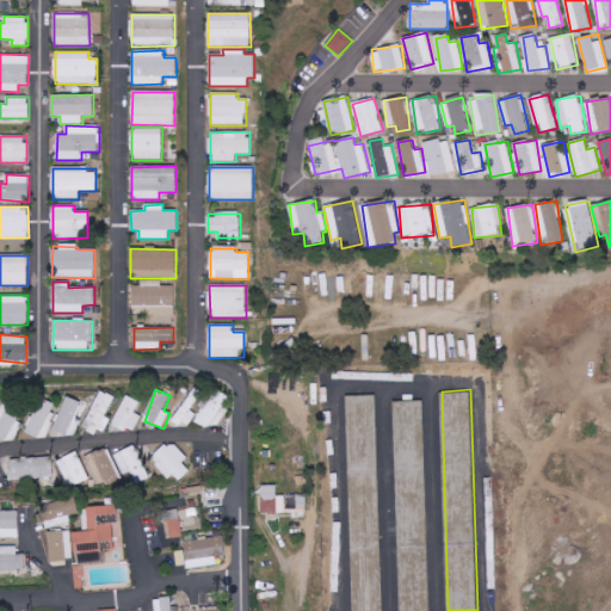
[(105,436),(111,419),(106,418),(115,396),(98,390),(85,429),(105,436)]
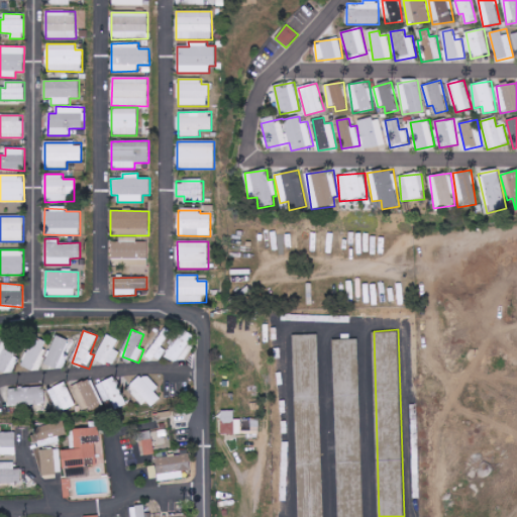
[(162,347),(170,334),(163,330),(146,355),(159,363),(166,350),(162,347)]
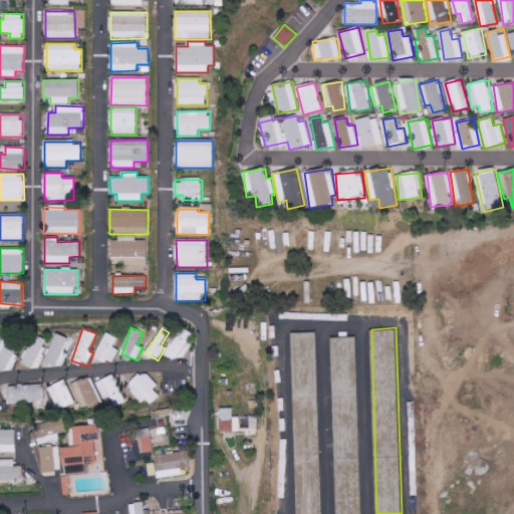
[(193,346),(187,342),(192,334),(183,328),(165,354),(174,361),(178,355),(184,359),(193,346)]
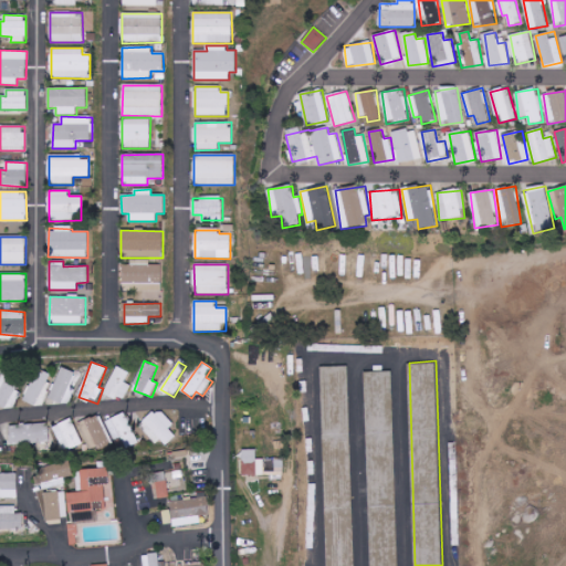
[(327,565),(321,365),(348,364),(354,565),(327,565)]
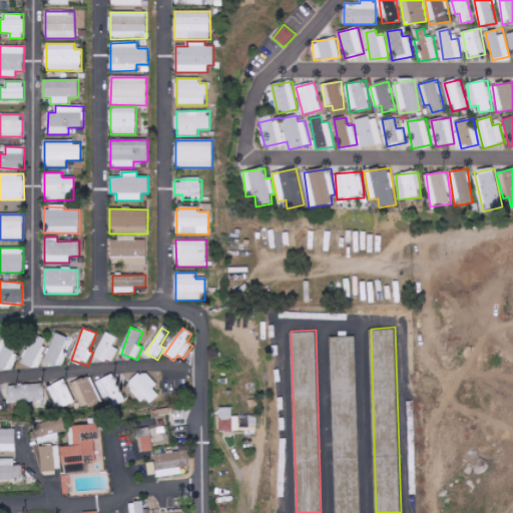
[(118,349),(113,348),(117,337),(104,333),(96,357),(114,363),(118,349)]
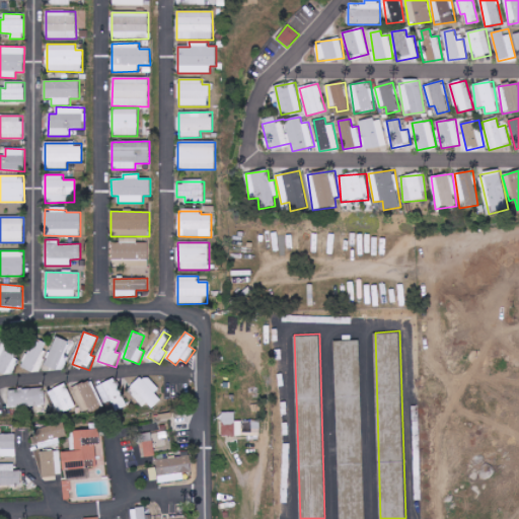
[(65,356),(70,343),(56,338),(45,366),(64,372),(69,358),(65,356)]
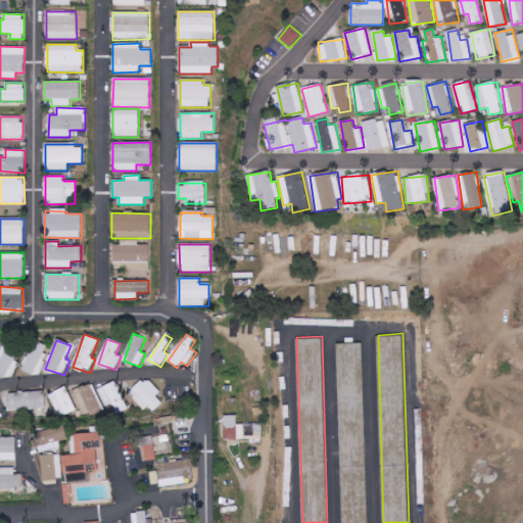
[(40,376),(48,346),(33,341),(24,371),(40,376)]
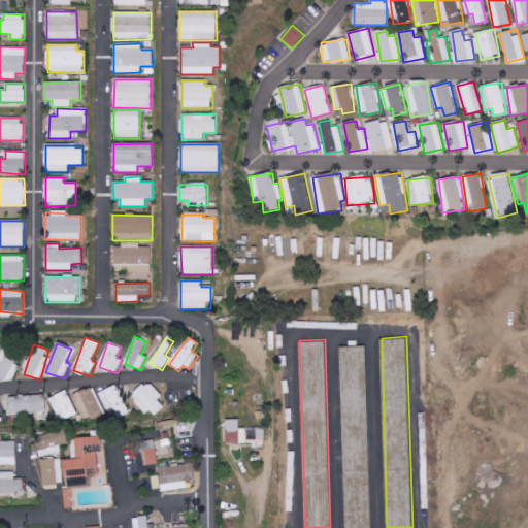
[(345,527),(340,345),(365,344),(370,527),(345,527)]
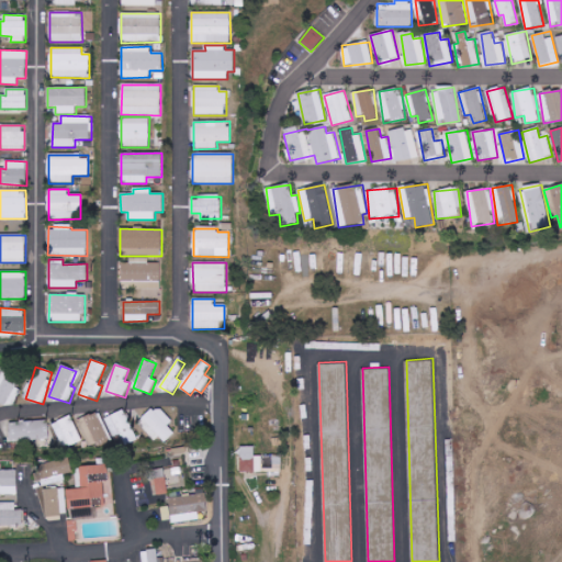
[(21,391),(13,386),(18,378),(3,370),(0,375),(0,402),(12,408),(21,391)]
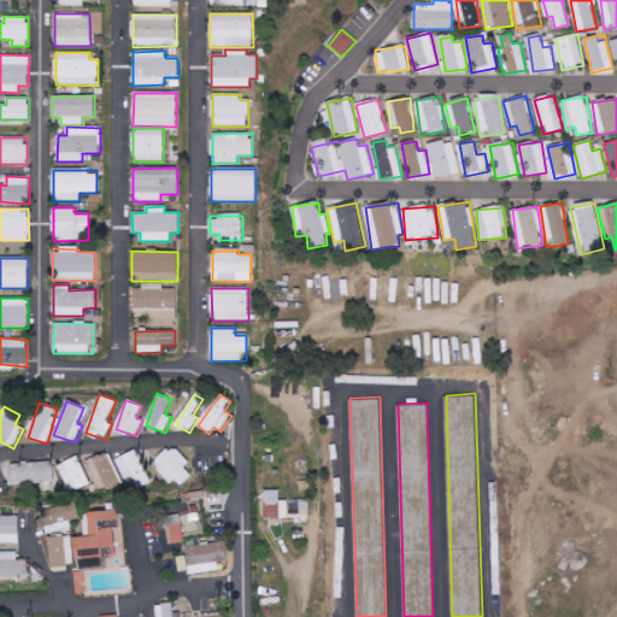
[(193,472),(174,446),(152,460),(171,488),(193,472)]
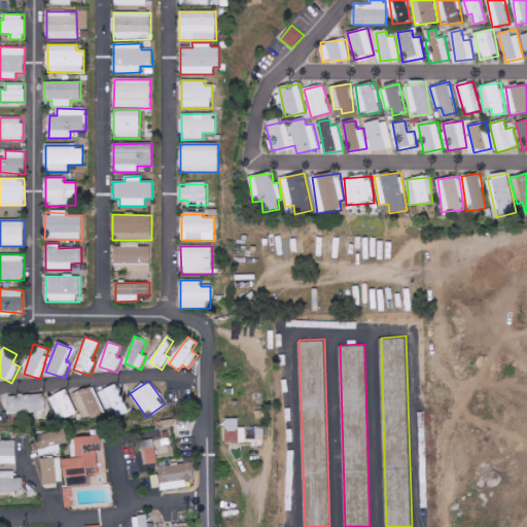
[(106,410),(113,407),(117,418),(129,413),(117,384),(99,392),(106,410)]
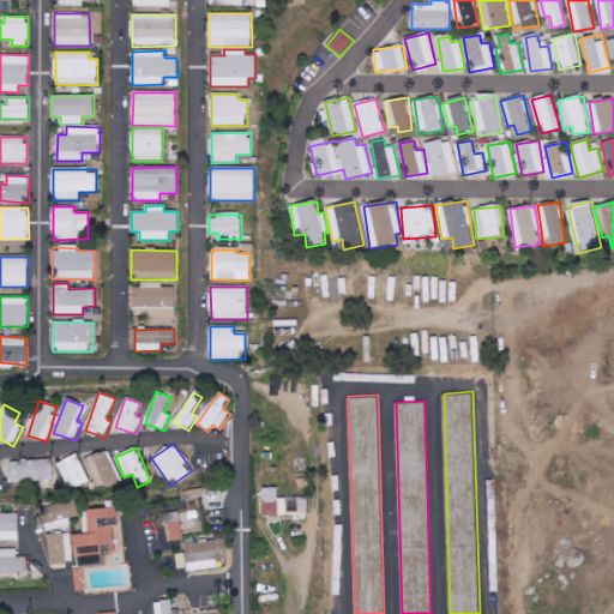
[(121,482),(109,450),(86,458),(98,491),(121,482)]
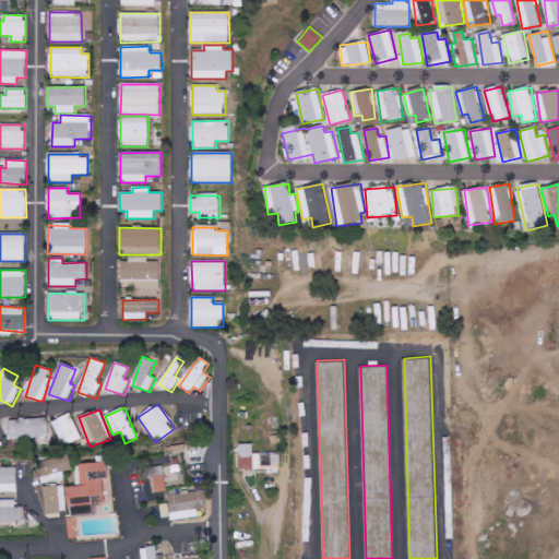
[(51,421),(63,445),(82,437),(70,414),(51,421)]
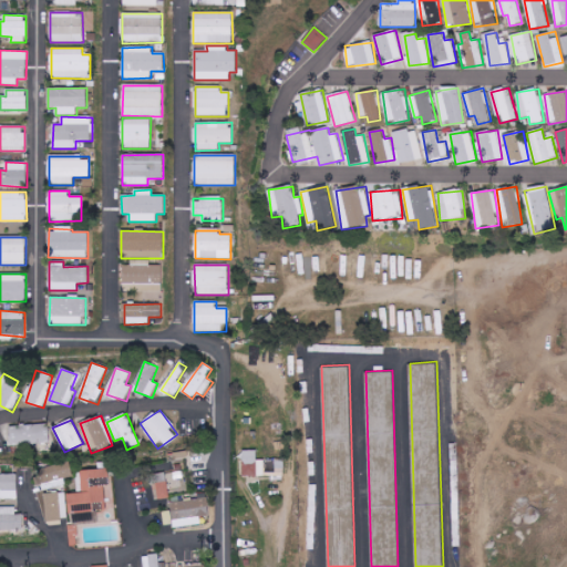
[(49,443),(49,424),(9,426),(9,445),(49,443)]
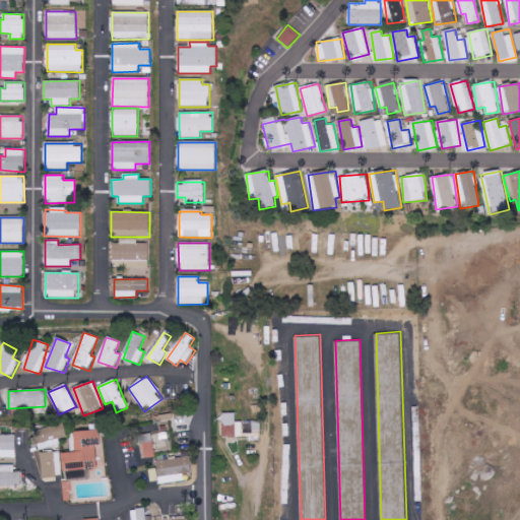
[(243,437),(243,423),(236,423),(236,413),(222,413),(222,438),(243,437)]
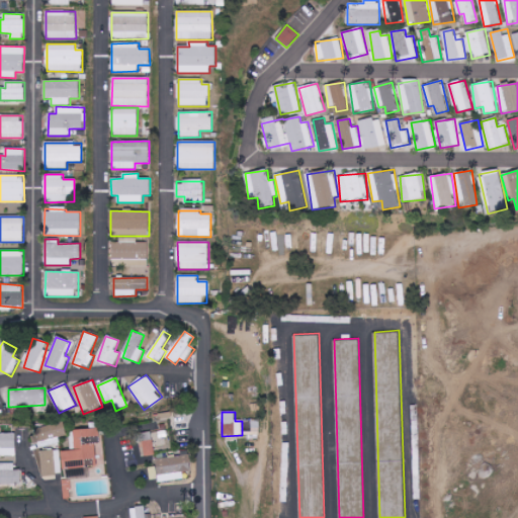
[(259,436),(260,420),(245,420),(244,435),(259,436)]
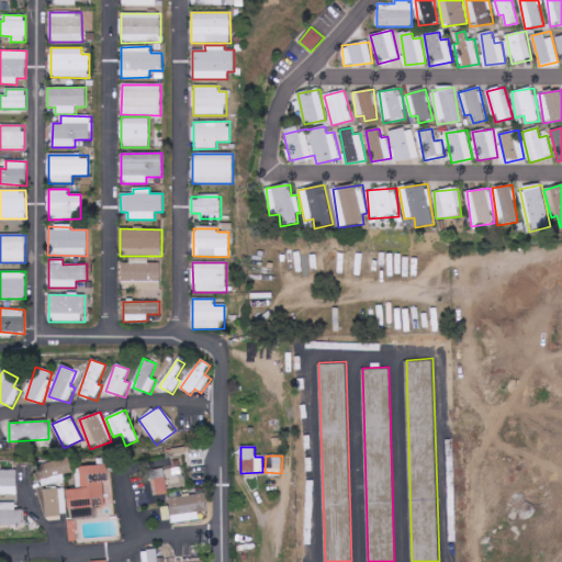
[(67,490),(68,508),(104,506),(103,482),(109,482),(109,465),(80,467),(81,489),(67,490)]
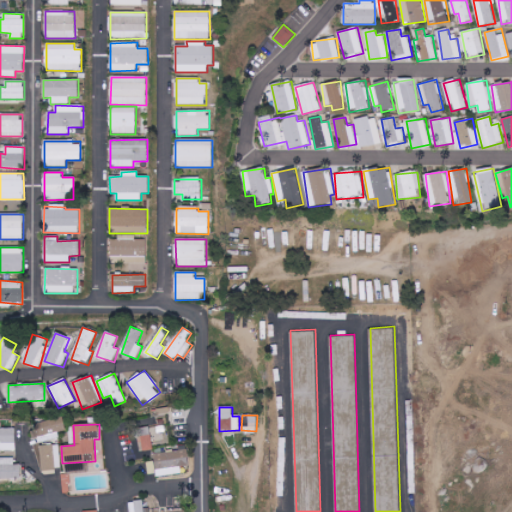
[(15,429),(0,429),(0,450),(16,450),(15,429)]
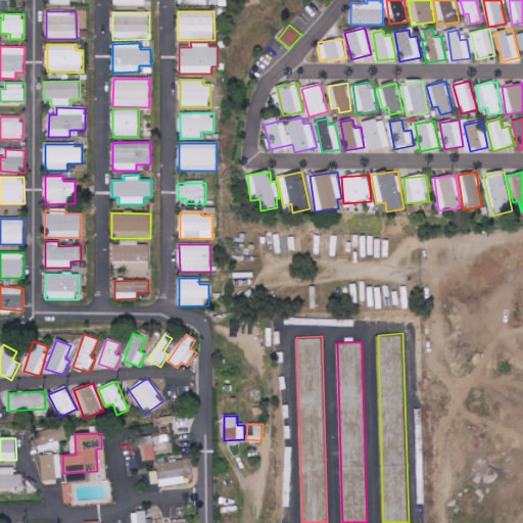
[(56,443),(50,443),(50,439),(39,439),(40,450),(56,449),(56,443)]
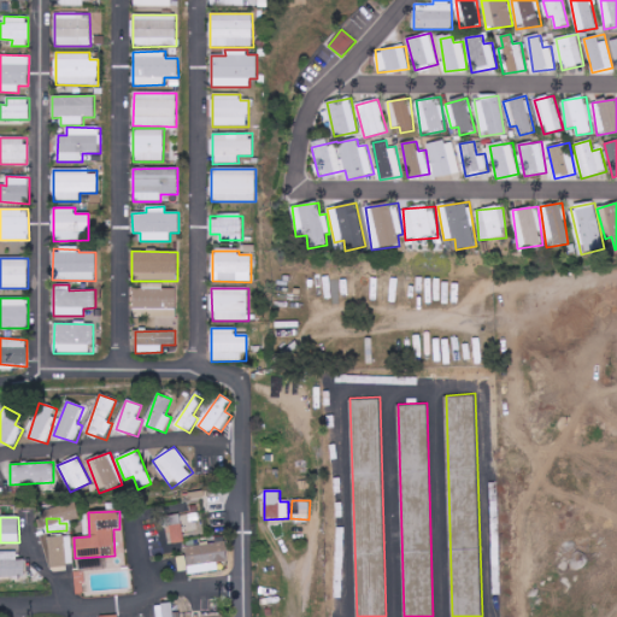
[(72,536),(48,538),(50,569),(74,568),(72,536)]
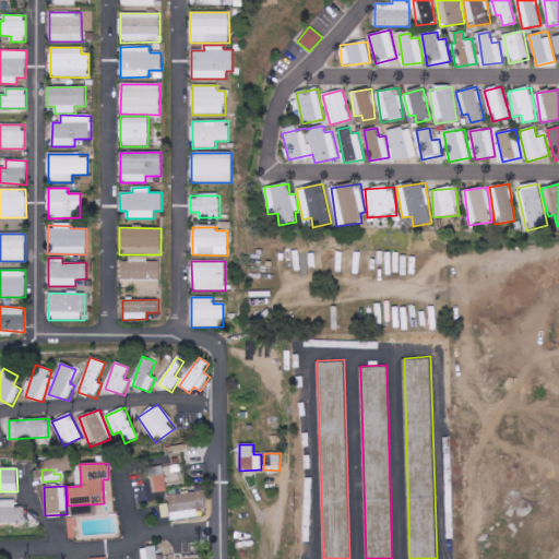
[(206,510),(205,494),(169,495),(170,520),(198,519),(198,510),(206,510)]
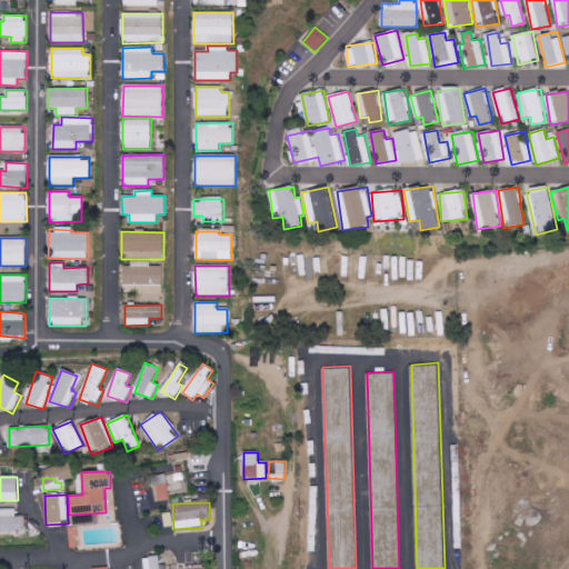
[(0,532),(22,532),(22,516),(16,516),(16,509),(0,509),(0,532)]
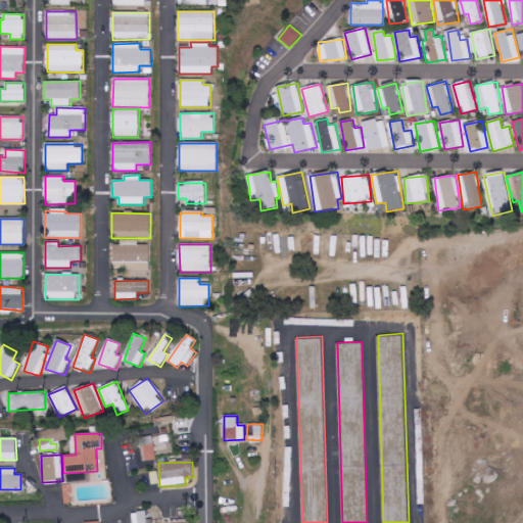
[(67,481),(89,482),(90,473),(67,473),(67,481)]
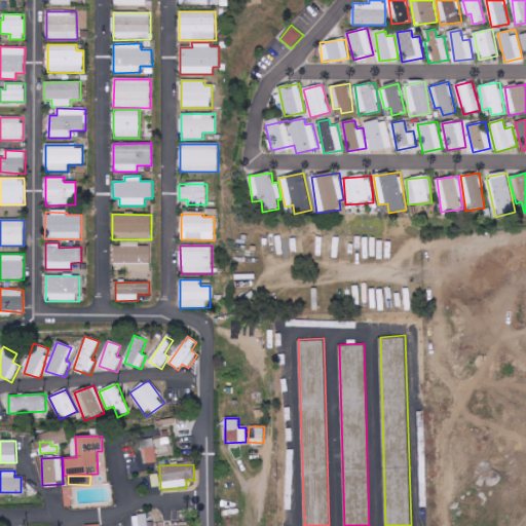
[(148,515),(139,515),(139,525),(154,525),(154,522),(148,523),(148,515)]
